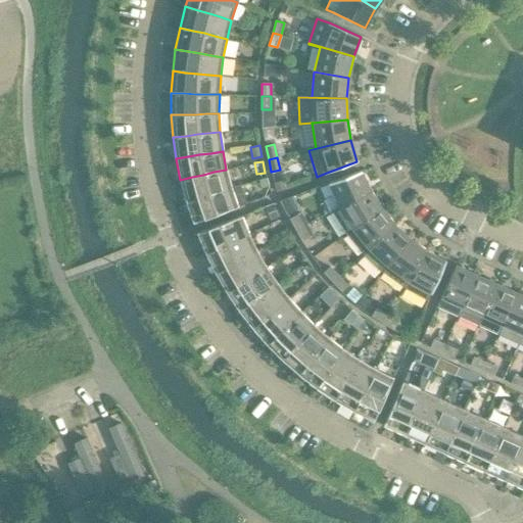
[(231,188),(226,170),(214,172),(203,175),(192,177),(180,180),(185,201),(198,197),(208,194),(220,191),(231,188)]
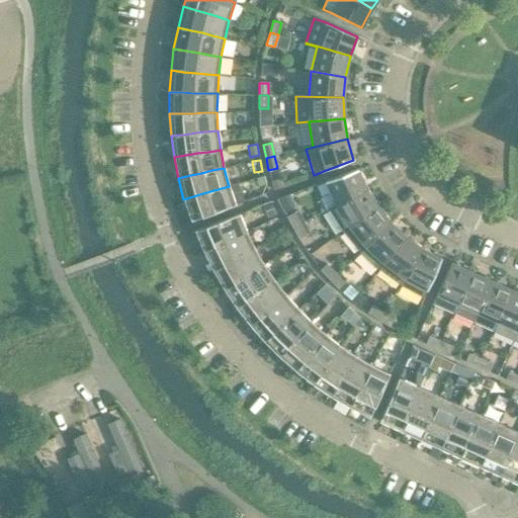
[(366,188),(357,169),(325,181),(330,193),(321,198),(326,211),(329,209),(328,208),(366,188)]
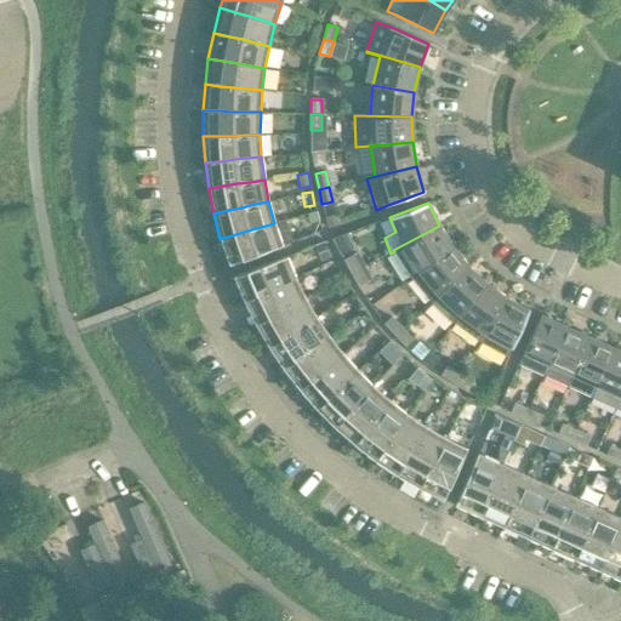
[(329,228),(341,223),(337,214),(325,217),(329,228)]
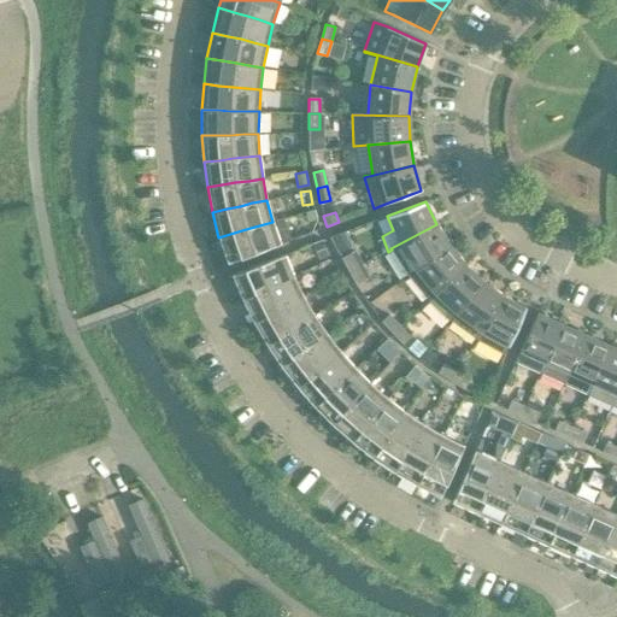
[(283,218),(272,222),(259,225),(246,229),(234,233),(218,238),(228,263),(242,258),(254,253),(266,248),(280,244),(291,240),(283,218)]
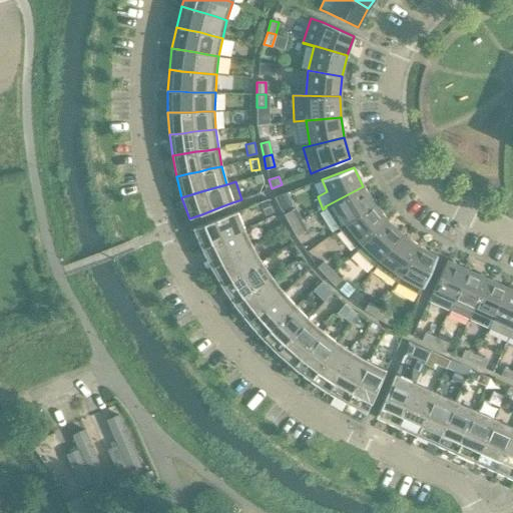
[(326,207),(339,228),(375,203),(363,186),(325,206),(326,207)]
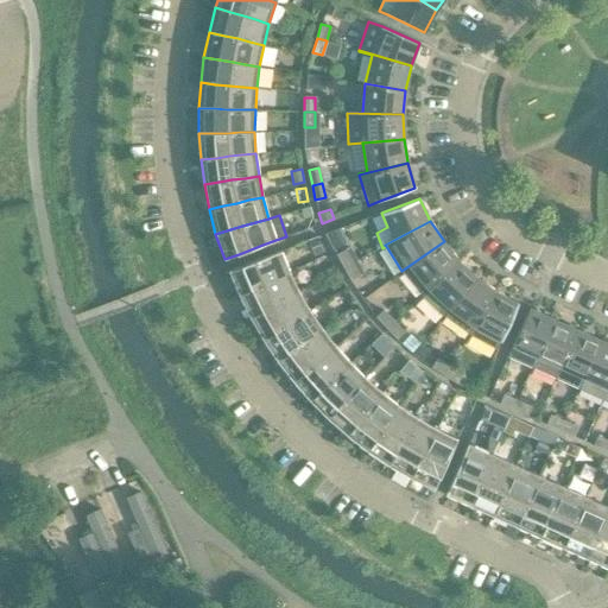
[(316,258),(327,253),(321,241),(310,247),(316,258)]
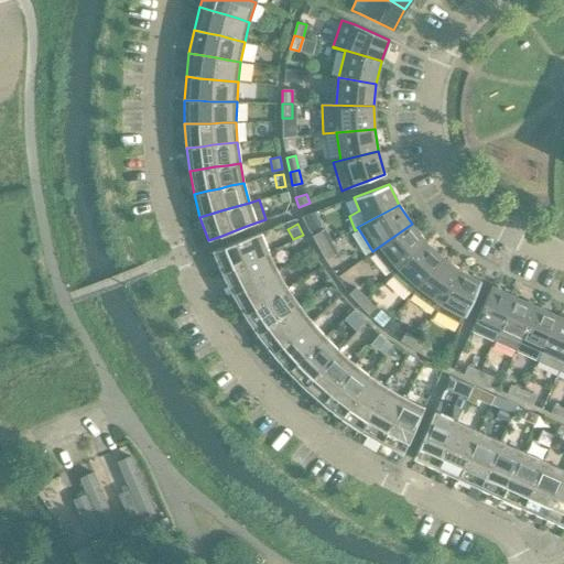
[(412,224),(372,251),(391,274),(425,242),(412,224)]
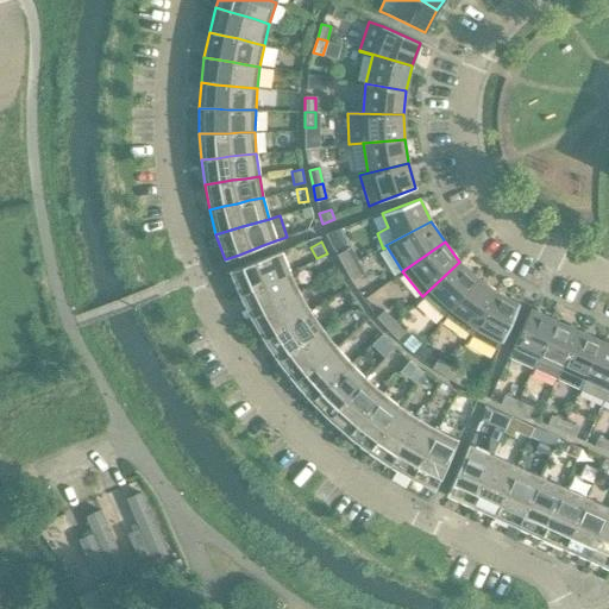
[(351,248),(337,255),(344,268),(358,261),(351,248)]
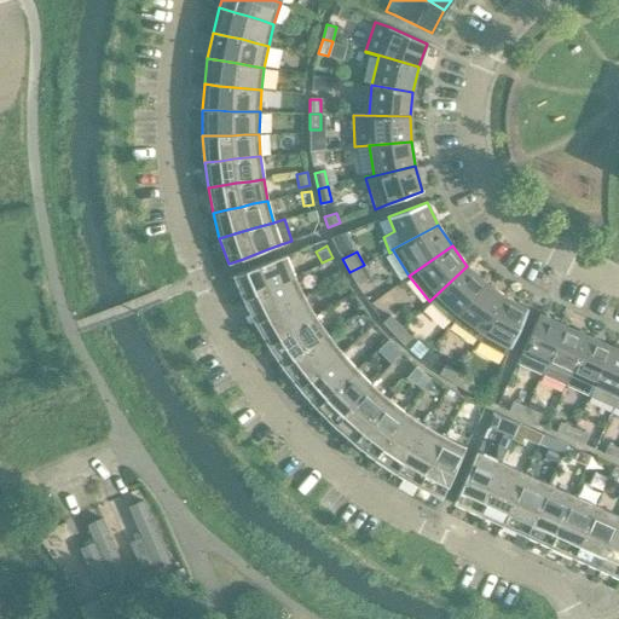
[(294,277),(285,256),(272,261),(261,265),(247,270),(232,276),(243,300),(258,294),(271,288),(282,283),(294,277)]
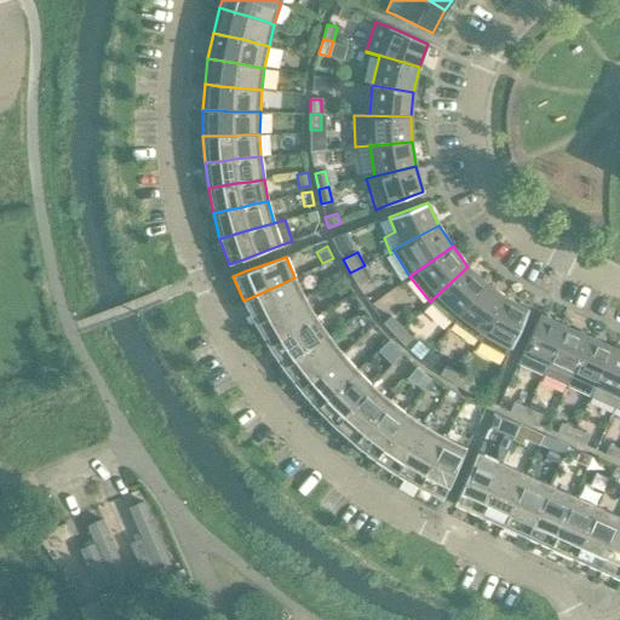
[(366,281),(372,279),(365,265),(350,273),(357,287),(366,281)]
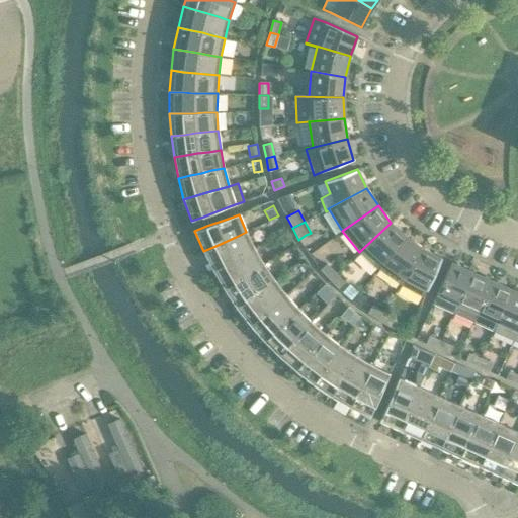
[(406,237),(405,236),(391,223),(359,252),(377,269),(378,270),(406,237)]
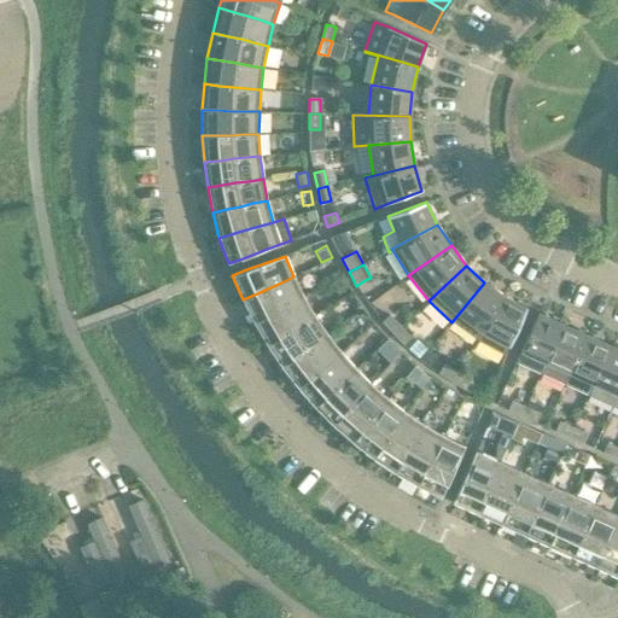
[(292,303),(303,296),(293,277),(281,283),(270,287),(257,293),(243,299),(254,324),(268,315),(281,309),(292,303)]
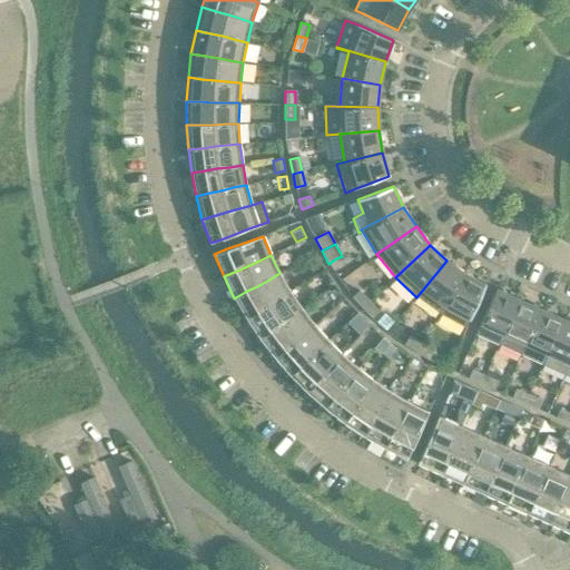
[(416,297),(440,313),(440,314),(465,274),(446,261),(416,297)]
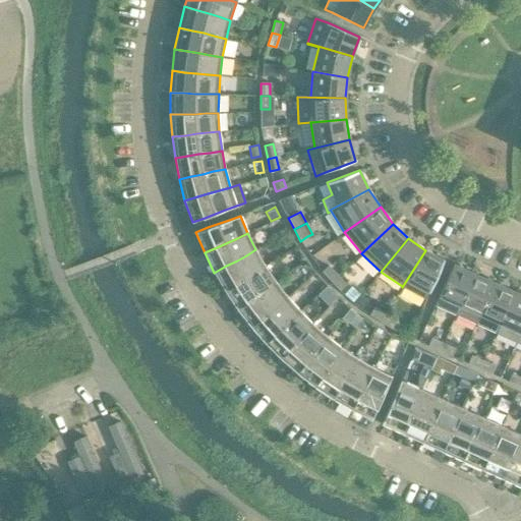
[(266,266),(255,250),(255,249),(246,255),(237,261),(226,266),(214,273),(225,291),(237,284),(247,278),(256,272),(266,266)]
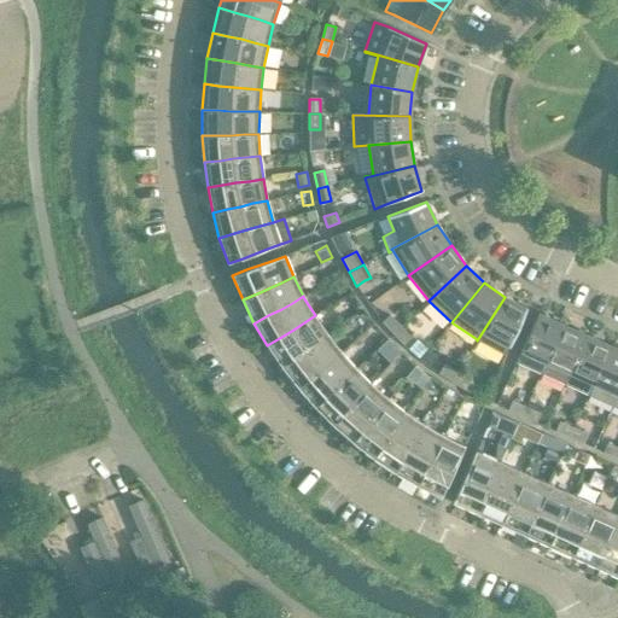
[(506,355),(526,309),(505,297),(477,340),(506,355)]
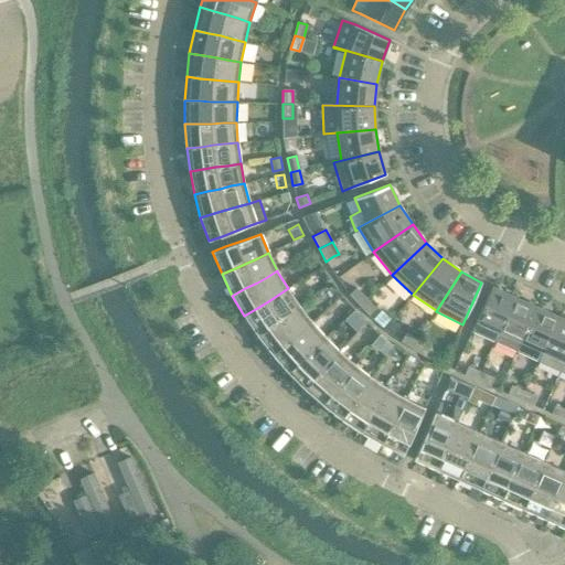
[(491,287),(471,331),(494,341),(514,297),(491,287)]
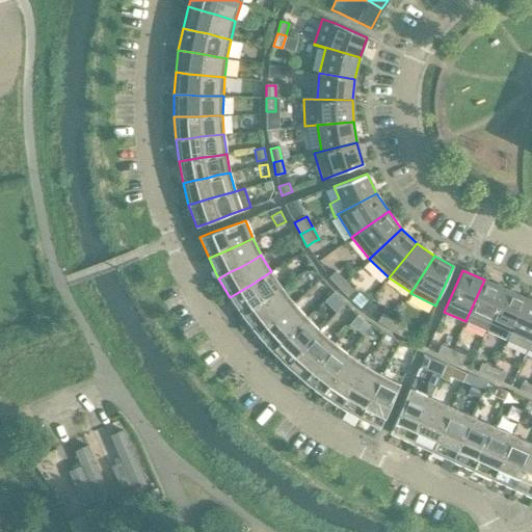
[(230,297),(242,316),(254,308),(264,300),(273,294),(282,288),(271,271),(262,277),(253,284),(242,290),(230,297)]
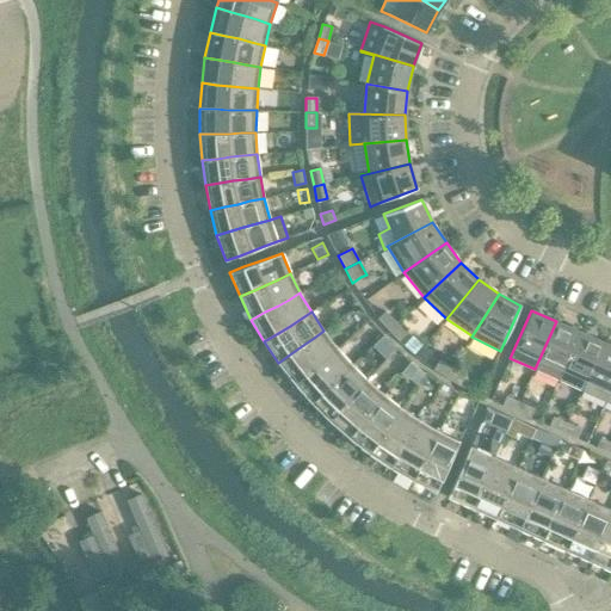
[(386,312),(377,319),(388,331),(396,323),(386,312)]
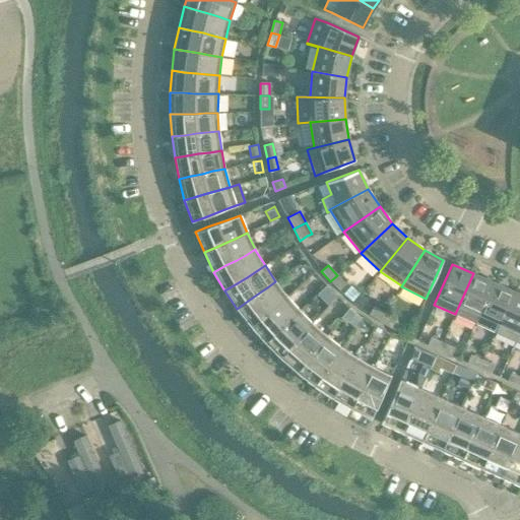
[(475,323),(494,282),(473,273),(455,314),(475,323)]
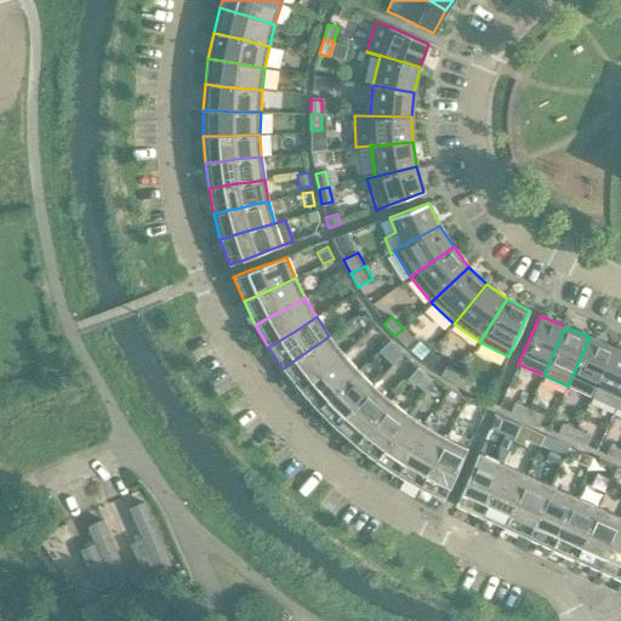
[(394,336),(405,346),(412,339),(403,329),(394,336)]
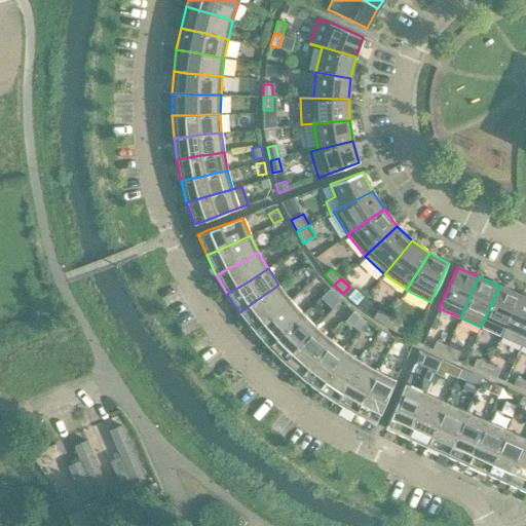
[(282,306),(291,299),(278,285),(270,291),(261,297),(251,304),(239,312),(253,330),(263,322),(273,313),(282,306)]
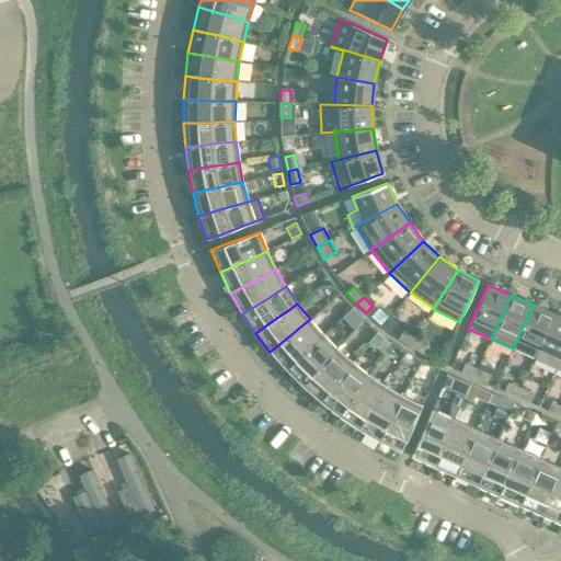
[(535,358),(554,315),(533,305),(513,348),(535,358)]
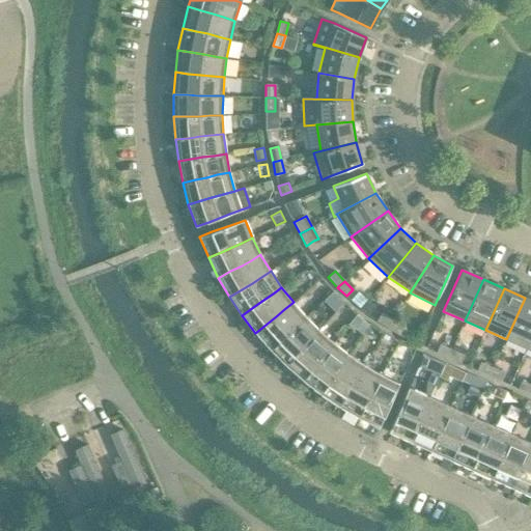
[(526,348),(530,337),(530,300),(525,298),(506,339),(526,348)]
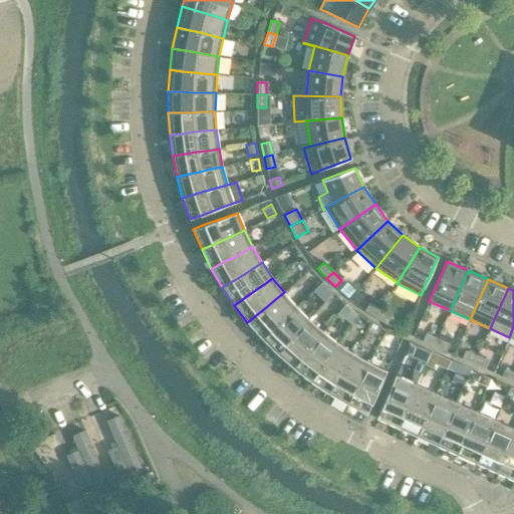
[(284,292),(275,299),(267,306),(257,314),(247,322),(261,338),(271,329),(280,321),(288,313),(296,306),(284,292)]
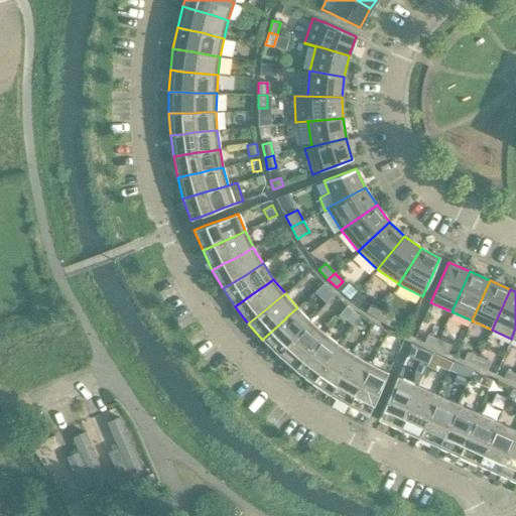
[(370,304),(366,311),(377,318),(381,311),(370,304)]
